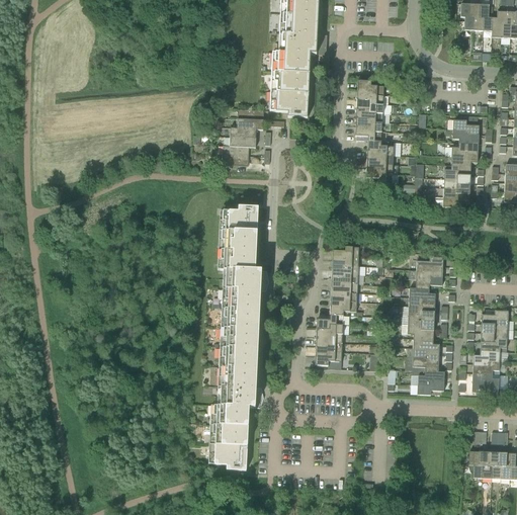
[(273,52),(270,110),(288,111),(288,115),(308,116),(311,54),(317,54),(327,55),(328,34),(318,34),(319,0),(281,0),(279,52),(273,52)]
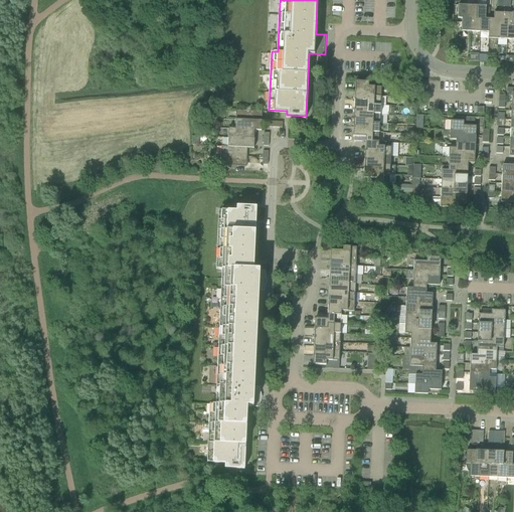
[(468,16),(468,3),(459,3),(458,16),(463,16),(462,29),(471,29),(472,16),(468,16)]
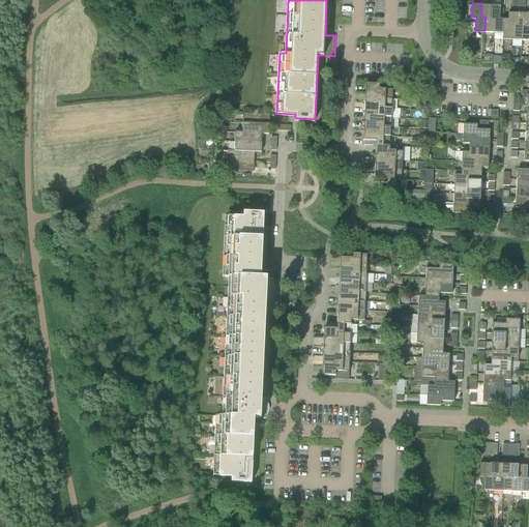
[(491,3),(481,3),(481,17),(486,17),(485,30),(495,30),(495,17),(491,17),(491,3)]
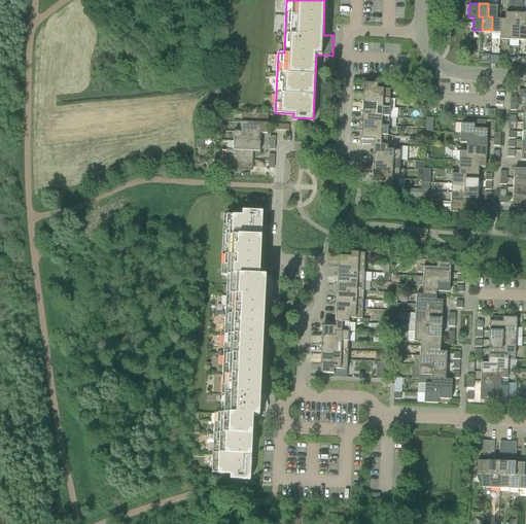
[(498,4),(488,3),(488,16),(492,16),(492,30),(500,31),(500,37),(501,18),(497,16),(498,4)]
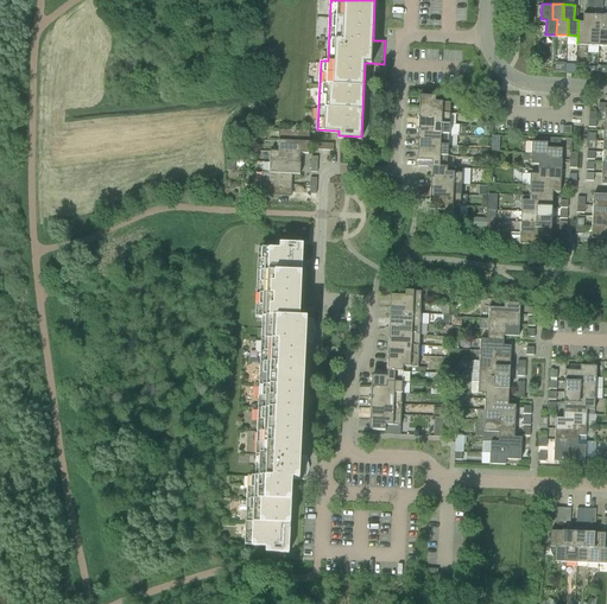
[(579,20),(577,43),(588,44),(589,27),(594,29),(595,13),(585,12),(583,20),(579,20)]
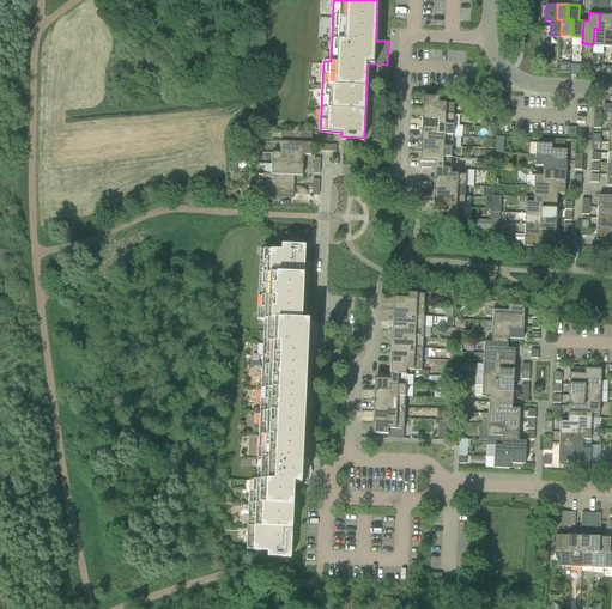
[(594,28),(593,44),(604,44),(605,29),(610,29),(611,13),(600,13),(599,29),(594,28)]
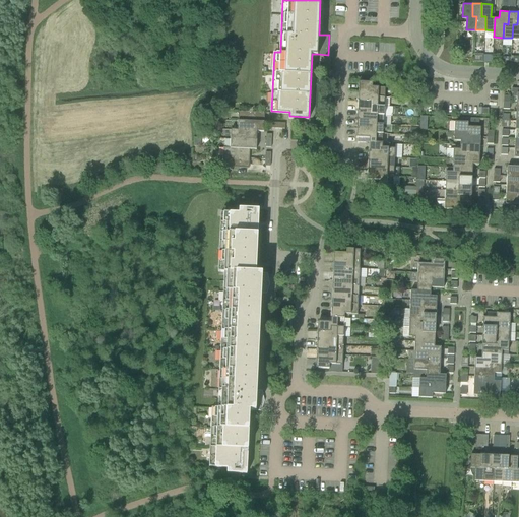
[(474,52),(474,60),(483,61),(483,52),(474,52)]
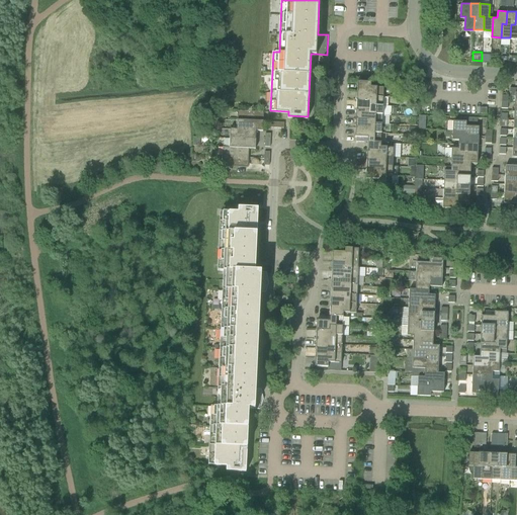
[(383,94),(384,85),(371,85),(371,80),(358,80),(357,89),(370,90),(370,94),(383,94)]
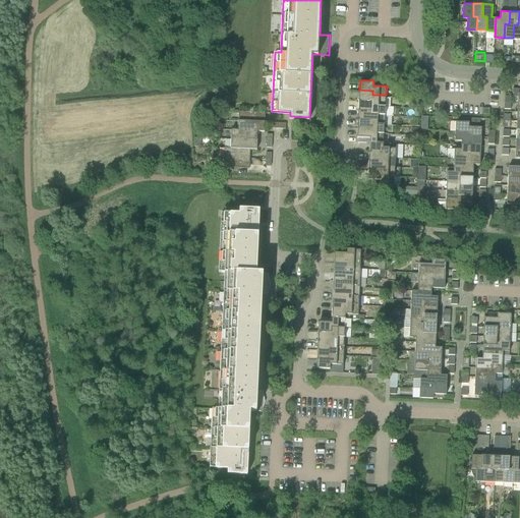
[(359,90),(359,99),(372,100),(372,104),(386,104),(386,95),(372,95),(372,91),(359,90)]
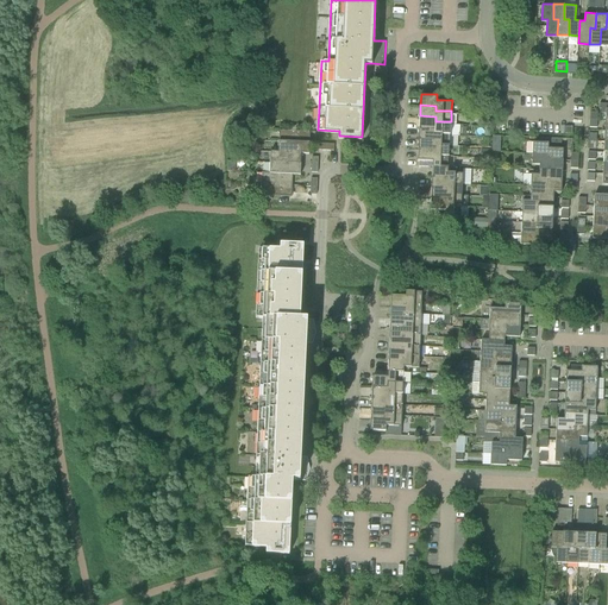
[(420,115),(420,126),(434,127),(434,132),(450,132),(451,121),(436,121),(436,117),(420,115)]
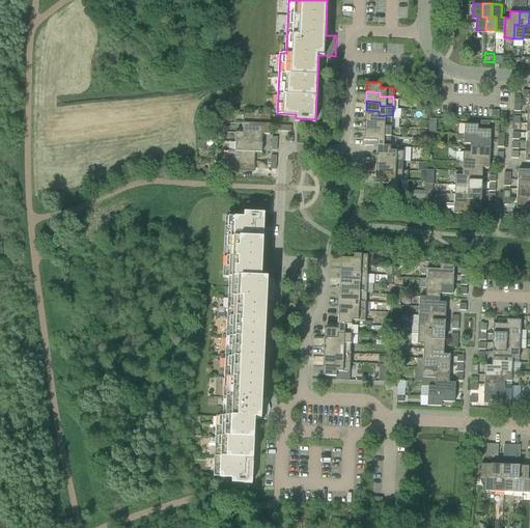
[(379,111),(366,110),(365,119),(379,120),(379,124),(392,124),(392,115),(379,115),(379,111)]
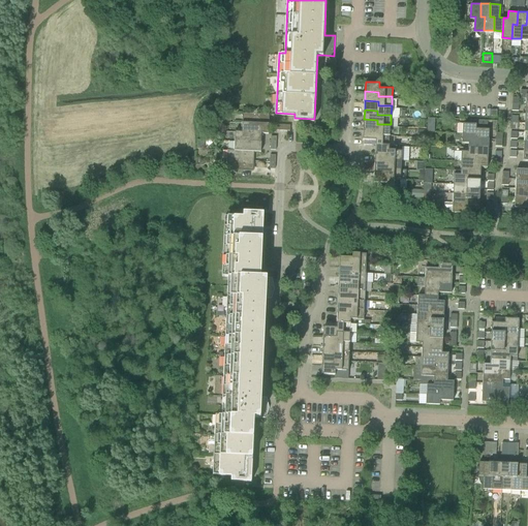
[(243,111),(243,121),(270,122),(270,113),(243,111)]
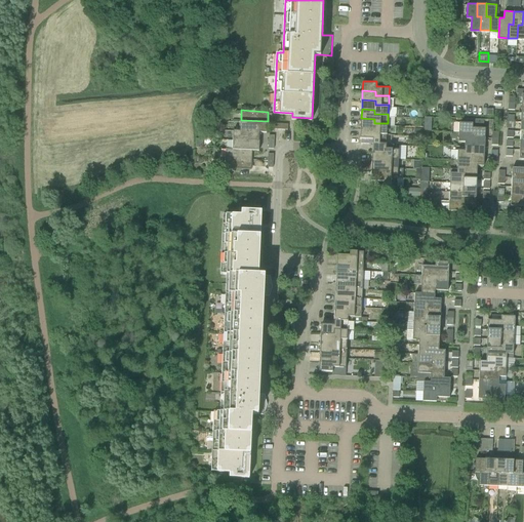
[(426,114),(426,124),(440,124),(440,115),(426,114)]
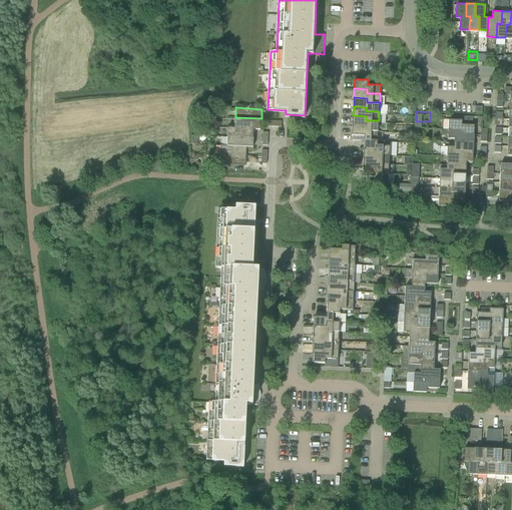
[(456,114),(455,118),(449,118),(449,127),(462,127),(461,132),(474,132),(475,123),(473,123),(473,114),(456,114)]
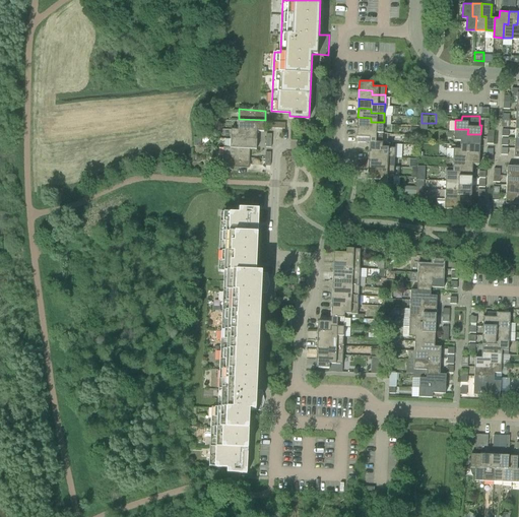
[(358,117),(358,126),(371,127),(370,131),(384,132),(384,122),(371,122),(371,118),(358,117)]
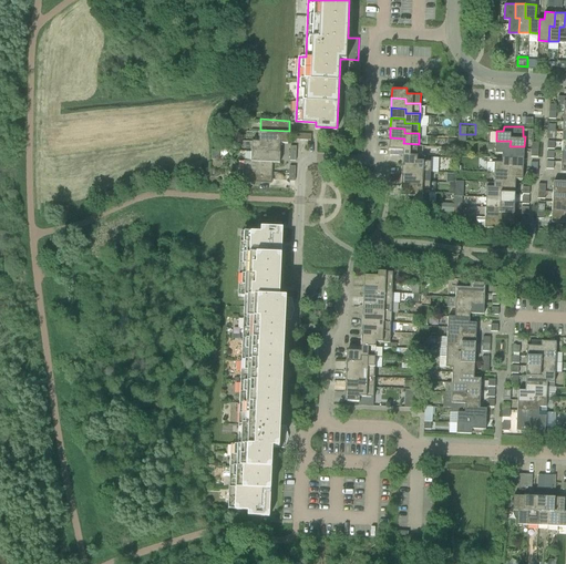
[(260,130),(259,139),(259,140),(281,141),(288,141),(289,131),(260,130)]
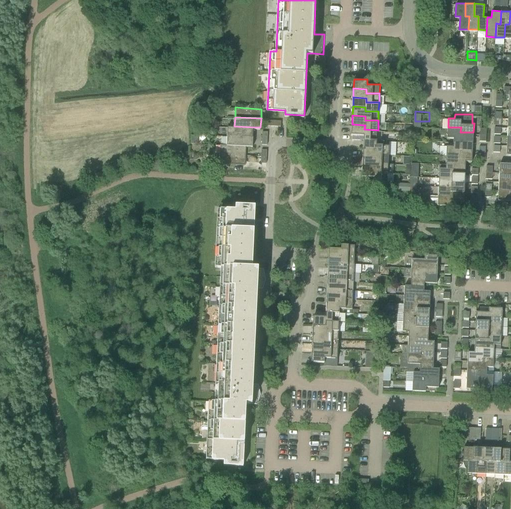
[(365,125),(352,124),(351,133),(364,134),(364,138),(377,139),(378,130),(364,129),(365,125)]
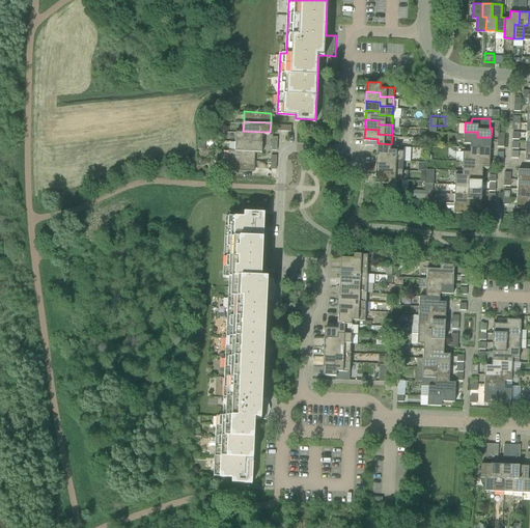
[(236,130),(236,139),(262,141),(263,132),(243,131),(243,130),(236,130)]
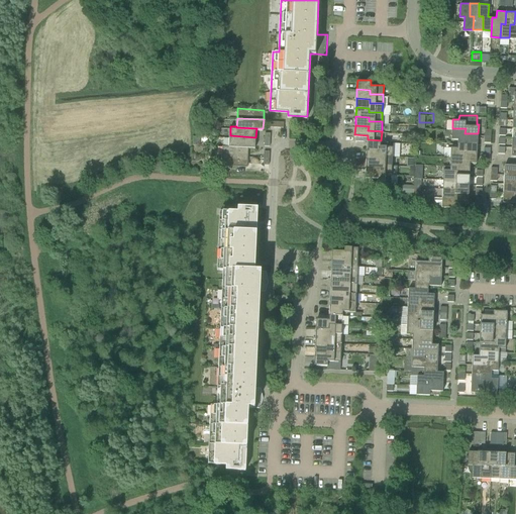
[(466,128),(452,128),(451,137),(458,137),(457,142),(478,142),(478,133),(465,133),(466,128)]
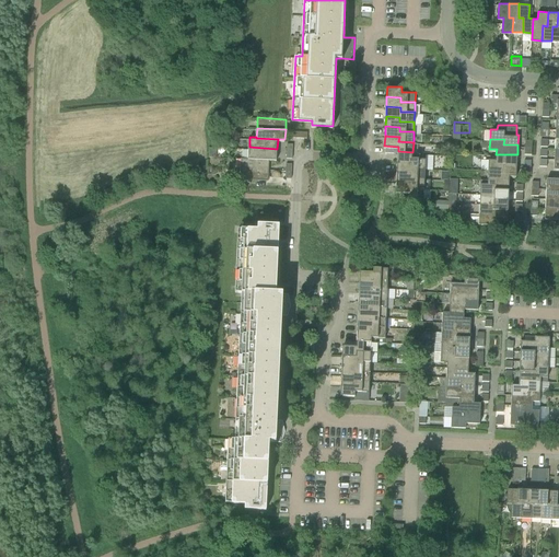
[(249,147),(248,157),(270,158),(270,159),(277,159),(277,149),(249,147)]
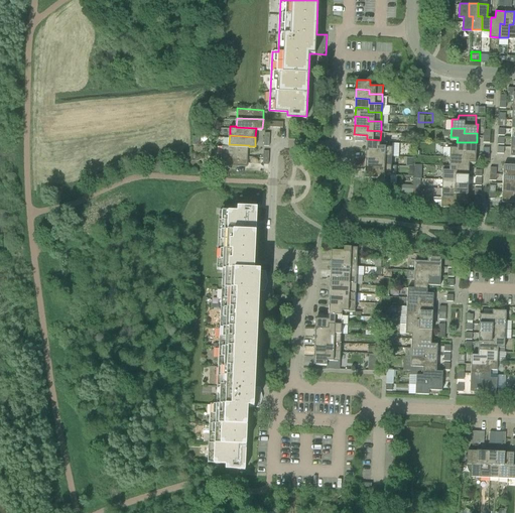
[(367,139),(366,148),(379,149),(379,153),(392,154),(392,144),(380,143),(380,140),(367,139)]
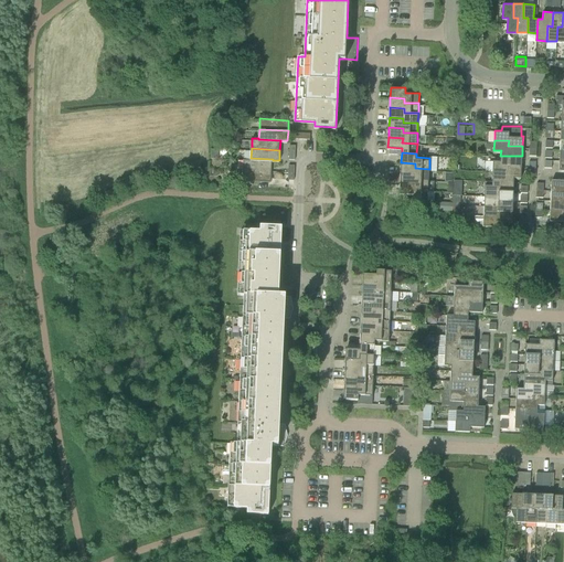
[(493,159),(492,170),(507,170),(508,166),(522,166),(522,156),(500,156),(500,160),(493,159)]
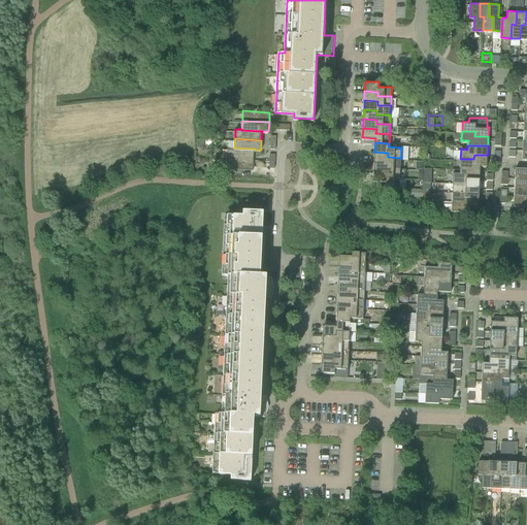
[(228,148),(227,157),(254,158),(255,150),(255,149),(234,148),(228,148)]
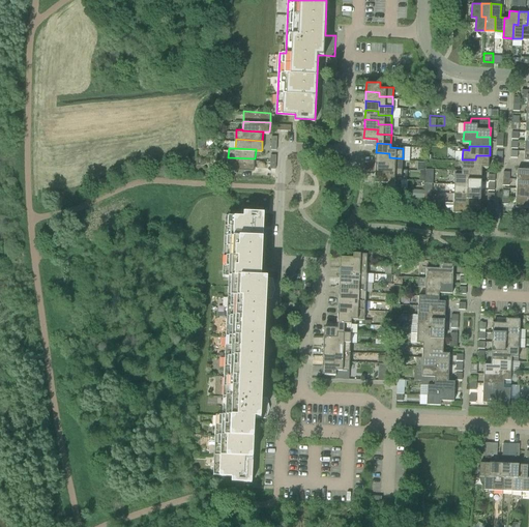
[(376,152),(376,162),(389,163),(389,168),(403,168),(403,158),(389,157),(389,153),(376,152)]
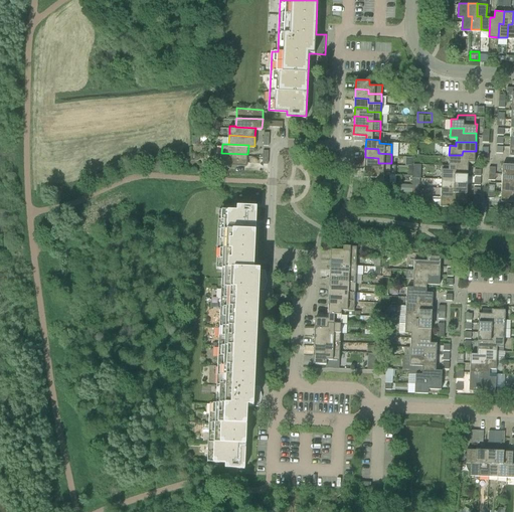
[(462,155),(449,155),(449,164),(469,165),(469,161),(475,161),(476,151),(463,151),(462,155)]
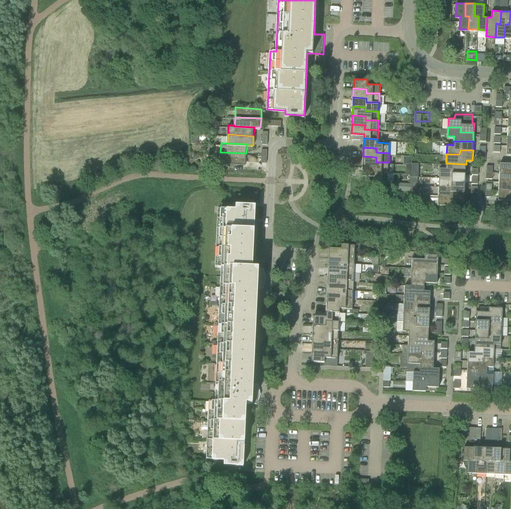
[(246,153),(220,152),(220,162),(246,163),(246,153)]
